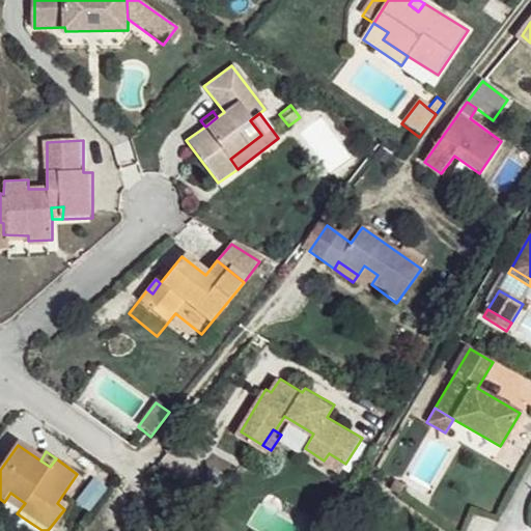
[(341,472),(345,464),(329,453),(324,460),(341,472)]
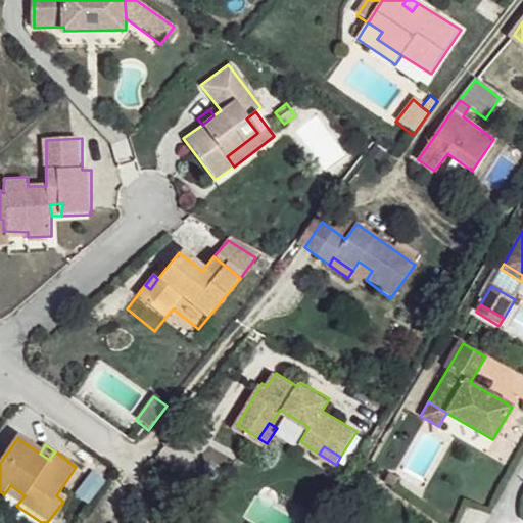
[(10,485),(4,494),(16,506),(25,495),(10,485)]
